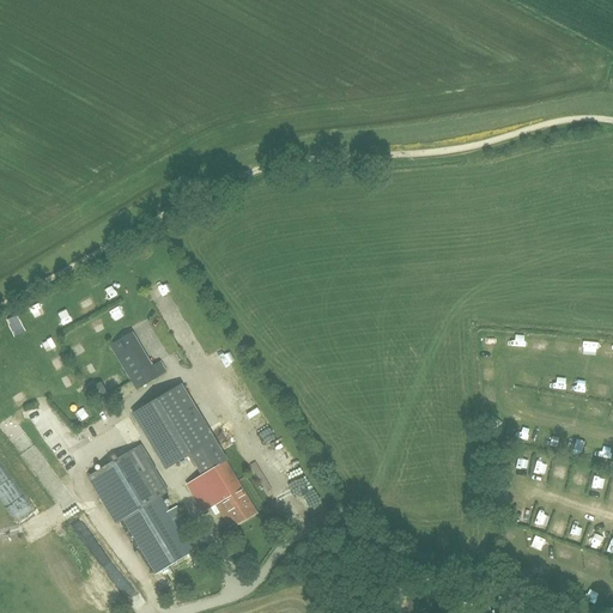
[(110,283),(102,286),(105,297),(115,293),(110,283)]
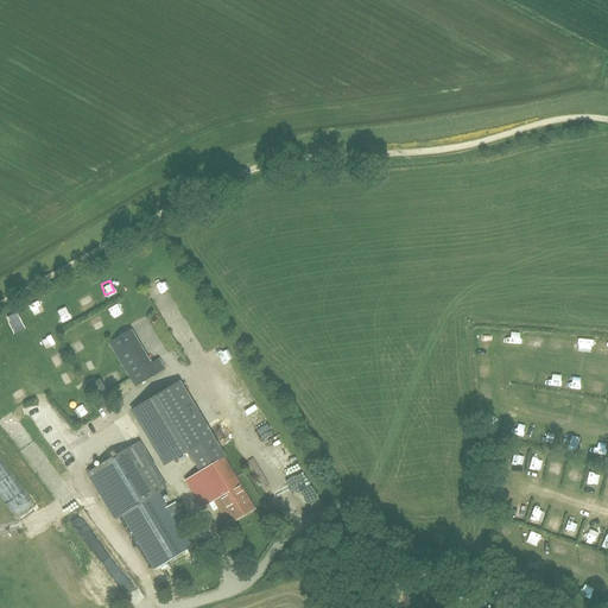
[(165,286),(156,290),(160,302),(170,298),(165,286)]
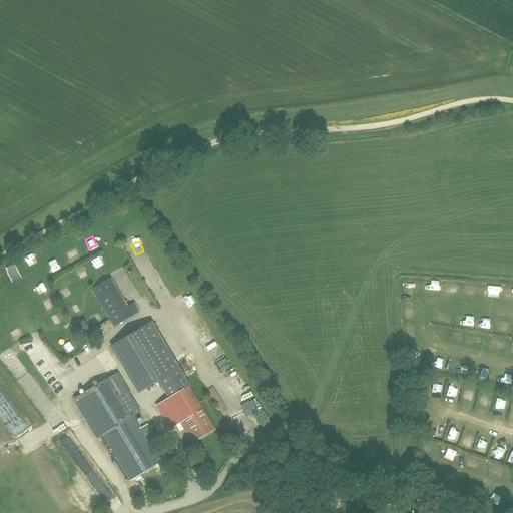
[(22,254),(24,261),(34,257),(32,251),(22,254)]
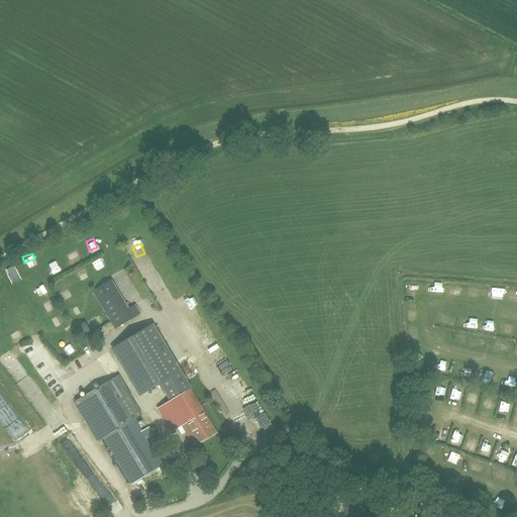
[(150,261),(142,264),(146,274),(154,271),(150,261)]
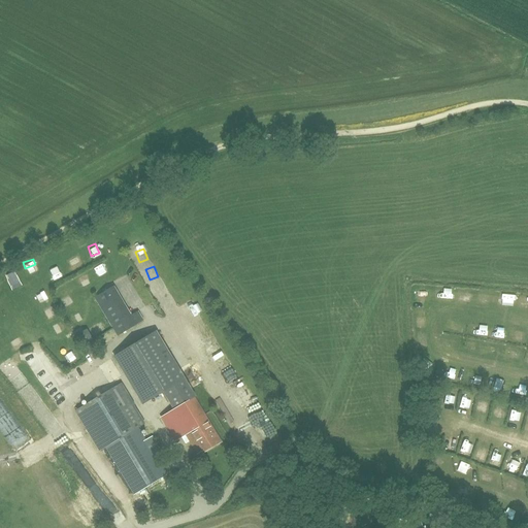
[(4,271),(6,275),(14,272),(12,267),(4,271)]
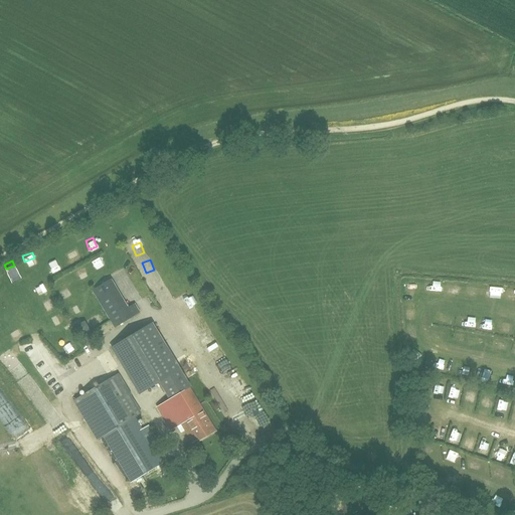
[(34,285),(39,293),(43,290),(39,282),(34,285)]
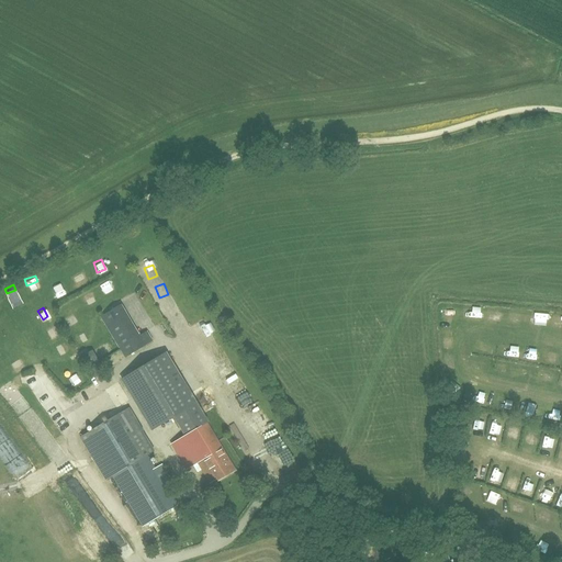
[(101,319),(124,359),(153,344),(146,334),(138,338),(121,307),(101,319)]
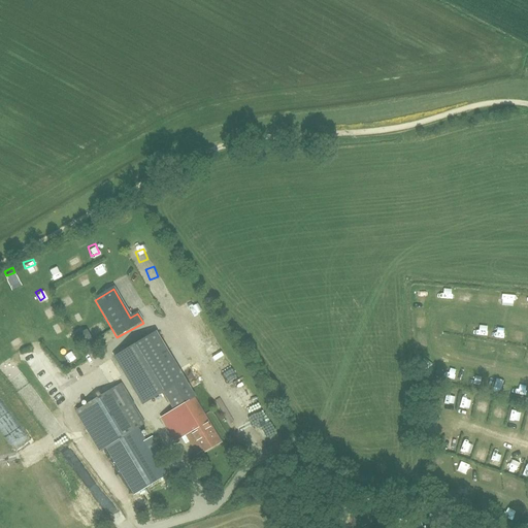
[(52,302),(45,304),(50,317),(56,314),(52,302)]
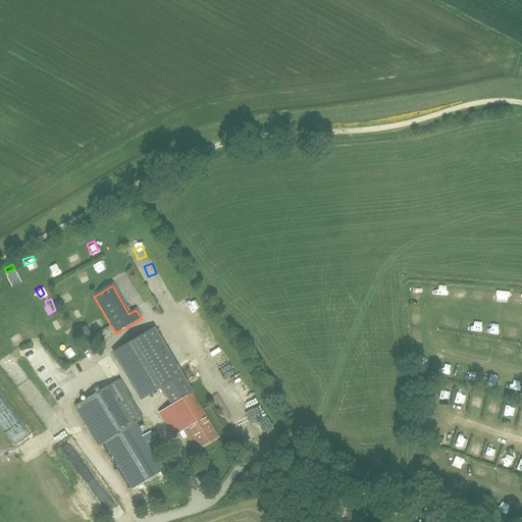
[(173,311),(184,306),(181,300),(170,306),(173,311)]
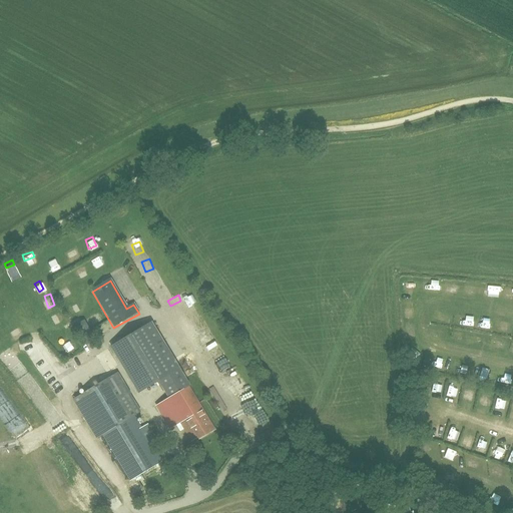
[(70,315),(74,312),(70,303),(65,305),(70,315)]
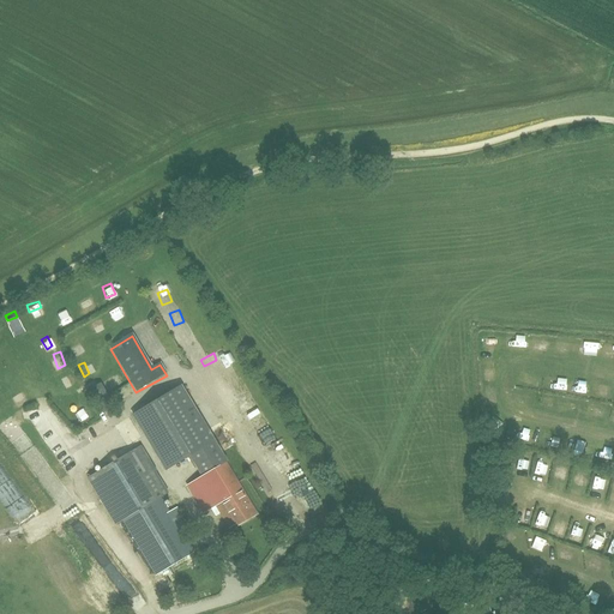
[(114,407),(101,383),(89,390),(103,414),(114,407)]
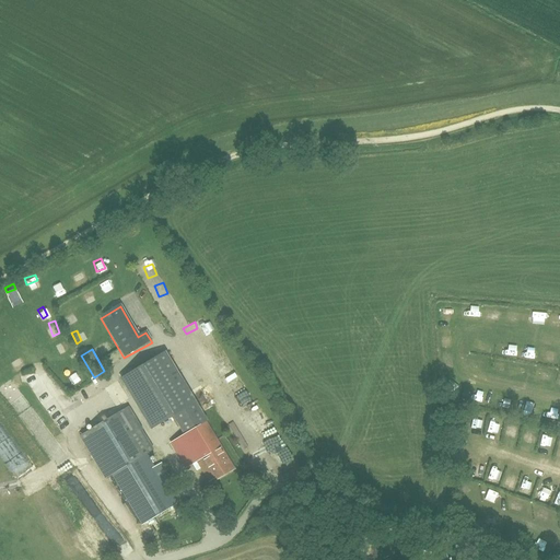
[(226,350),(219,354),(222,361),(230,358),(226,350)]
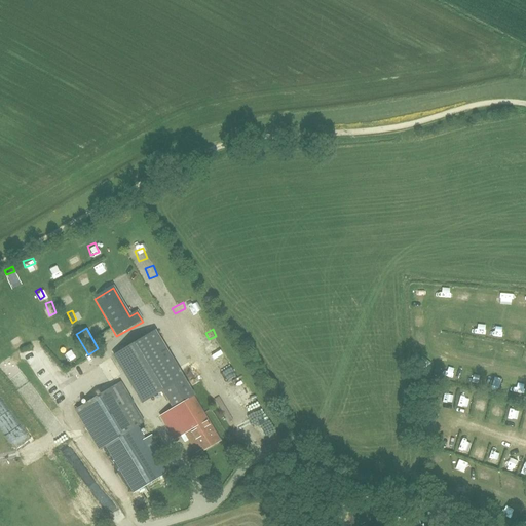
[(220,441),(193,396),(153,332),(113,355),(142,403),(165,389),(176,406),(160,415),(175,439),(186,433),(189,430),(192,436),(188,438),(196,452),(200,450),(201,452),(220,441)]
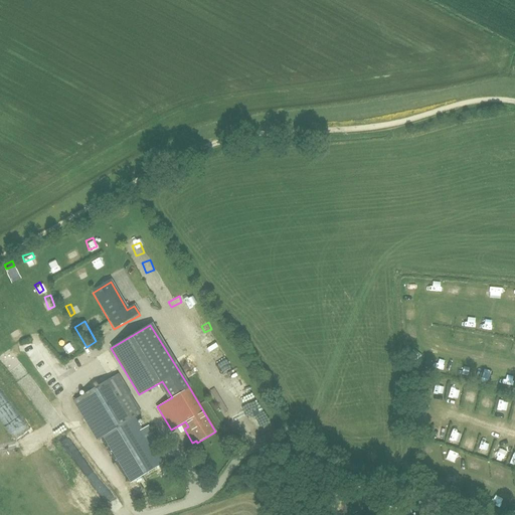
[(18,327),(7,329),(9,340),(21,338),(18,327)]
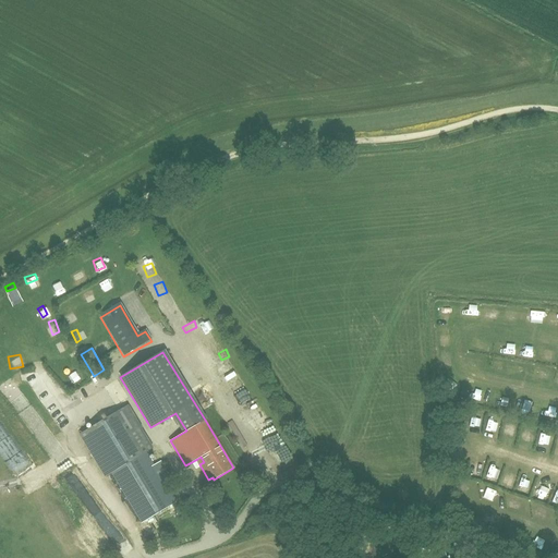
[(75,361),(67,364),(70,374),(79,372),(75,361)]
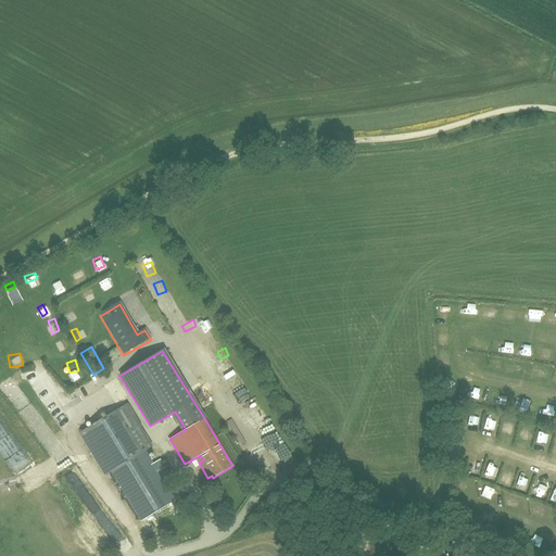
[(216,407),(225,404),(216,384),(207,389),(216,407)]
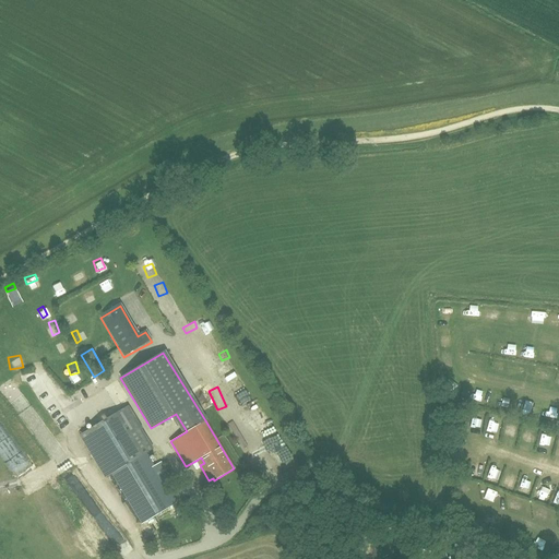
[(260,421),(272,417),(266,402),(254,406),(260,421)]
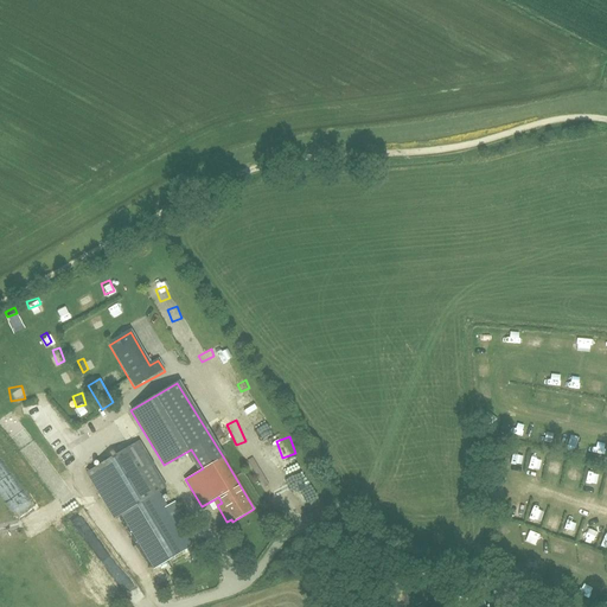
[(166,506),(158,491),(166,486),(154,466),(155,466),(140,440),(85,473),(113,518),(122,512),(155,568),(191,545),(181,531),(190,525),(176,502),(166,506)]
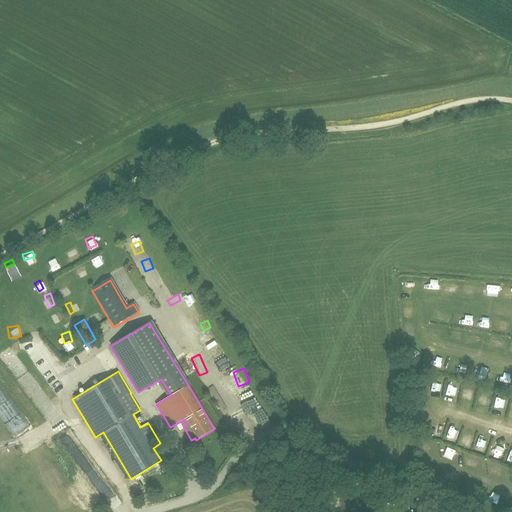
[(432,378),(431,383),(445,386),(446,381),(432,378)]
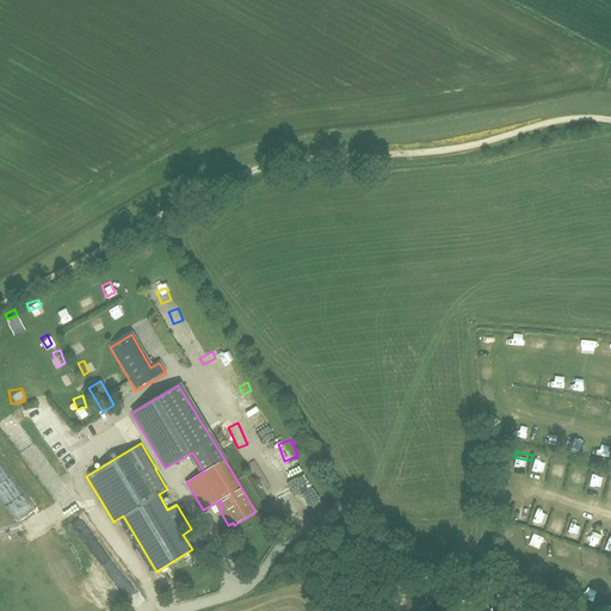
[(555,460),(553,470),(563,474),(567,463),(555,460)]
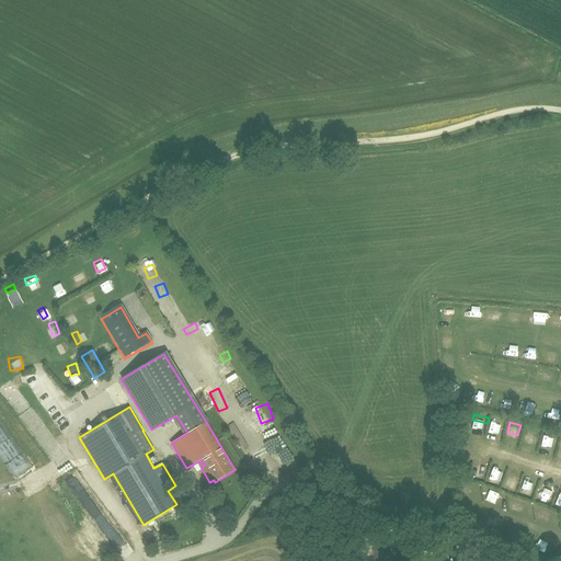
[(535,439),(537,428),(525,426),(523,438),(535,439)]
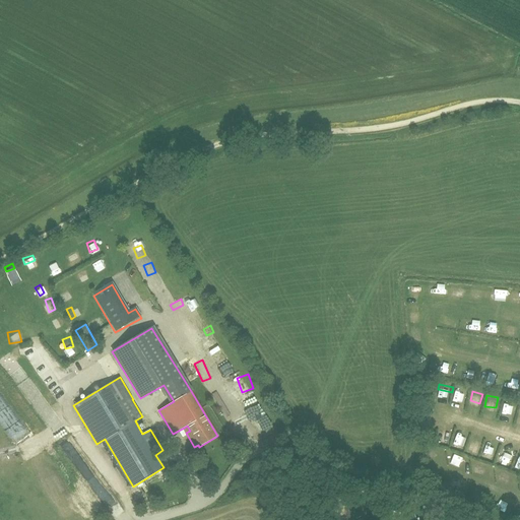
[(430,428),(440,425),(438,415),(427,418),(430,428)]
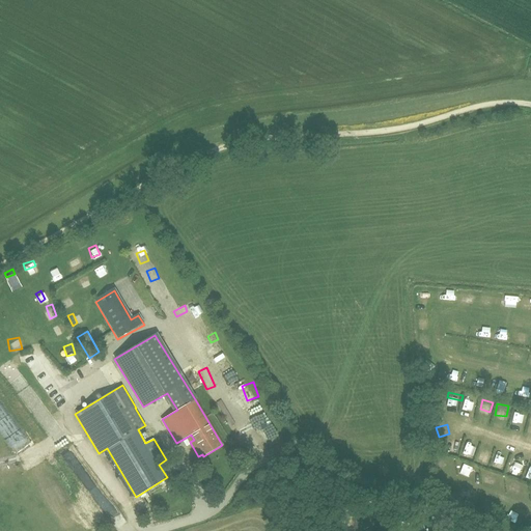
[(464,451),(474,454),(476,445),(466,443),(464,451)]
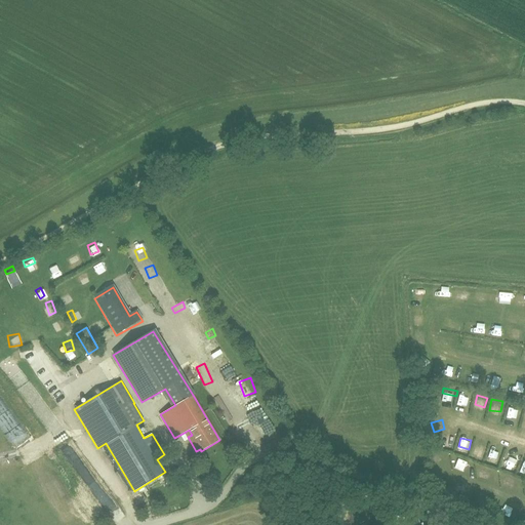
[(71,454),(101,498),(119,486),(89,442),(71,454)]
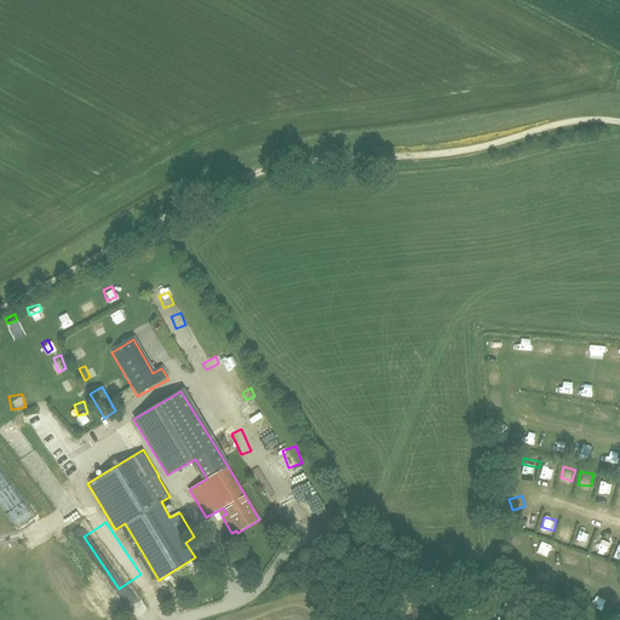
[(579,530),(574,541),(585,545),(589,535),(579,530)]
